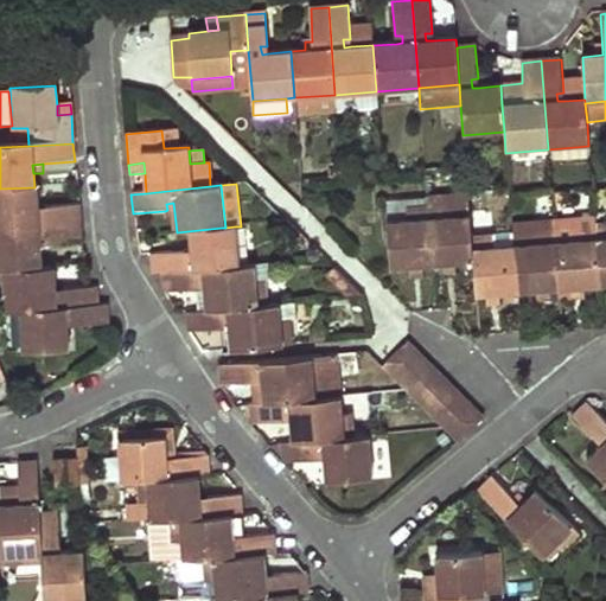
[(0,231),(81,227),(80,208),(45,210),(46,216),(39,217),(38,210),(37,187),(34,187),(0,189),(0,231)]
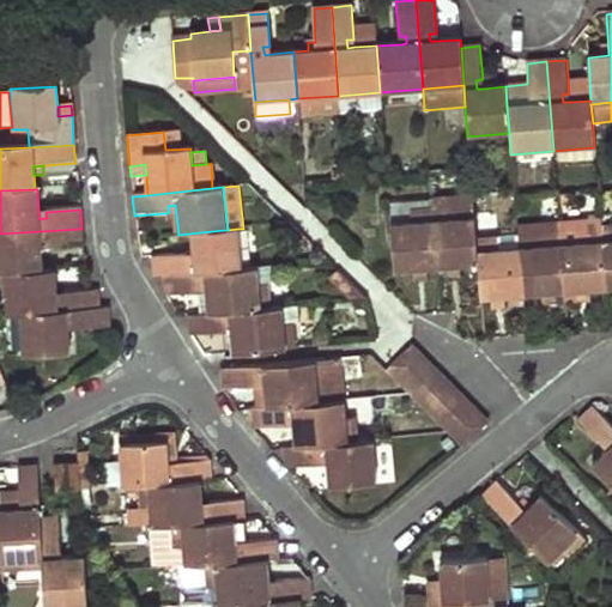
[(472,198),(430,200),(432,223),(473,219),(472,198)]
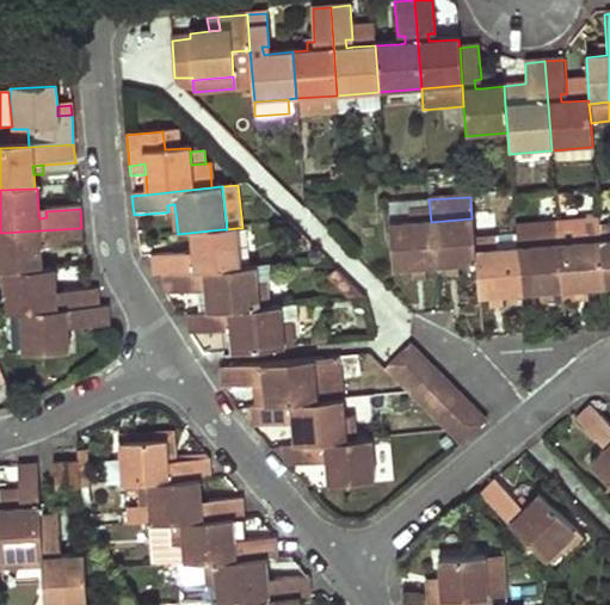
[(429,199),(388,203),(389,226),(431,222),(429,199)]
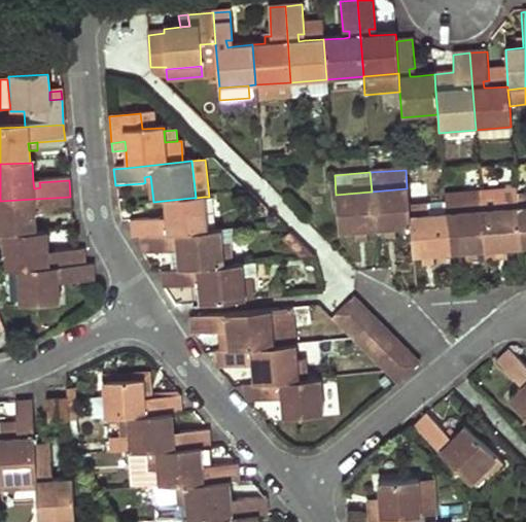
[(153,202),(150,176),(144,177),(145,182),(143,183),(143,189),(147,189),(148,202),(153,202)]
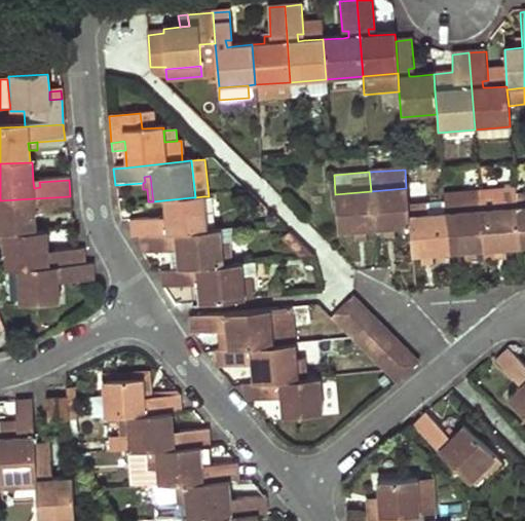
[(408,208),(406,188),(371,191),(374,231),(382,230),(392,230),(409,228),(408,208)]
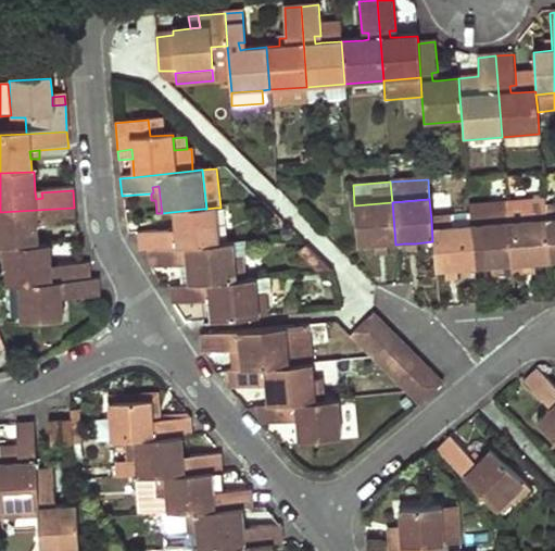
[(544,201),(506,203),(507,214),(525,212),(526,223),(545,221),(544,210),(544,201)]
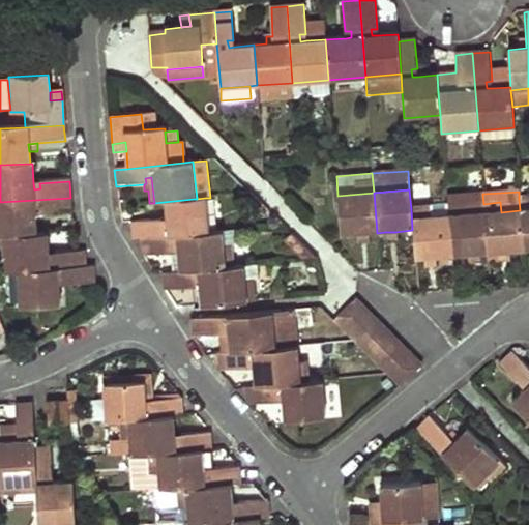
[(377,233),(374,193),(338,196),(341,235),(358,234),(369,233),(377,233)]
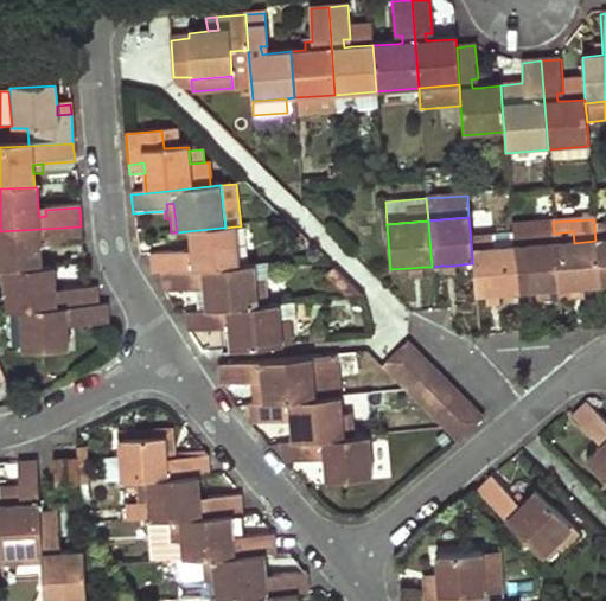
[(82,244),(81,227),(0,231),(0,273),(43,270),(42,248),(40,241),(48,241),(49,247),(82,244)]
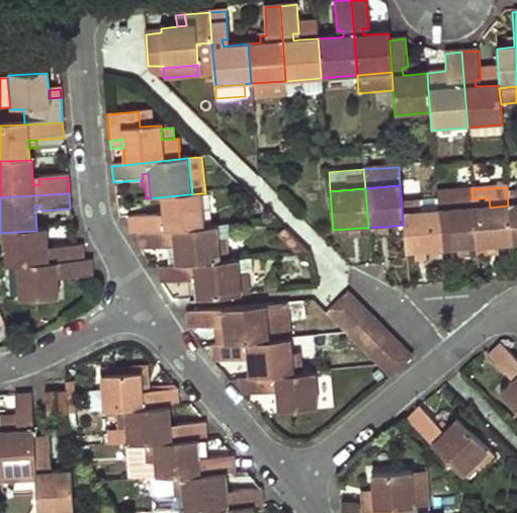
[(203,229),(200,193),(189,194),(160,197),(162,216),(163,221),(156,221),(157,216),(127,219),(128,236),(137,235),(203,229)]
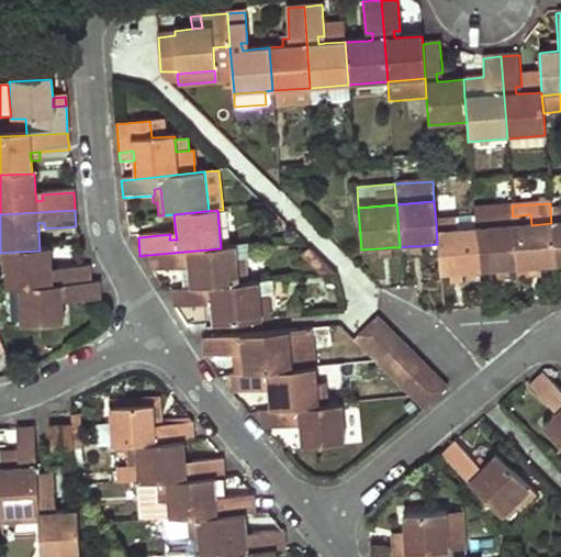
[(560,211),(550,212),(551,223),(560,221),(560,211)]
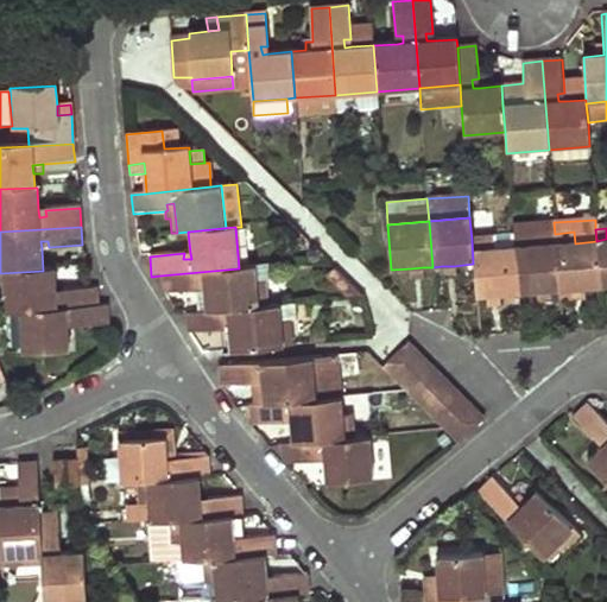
[(600,287),(596,241),(575,244),(574,232),(555,234),(560,291),(568,290),(581,289),(600,287)]
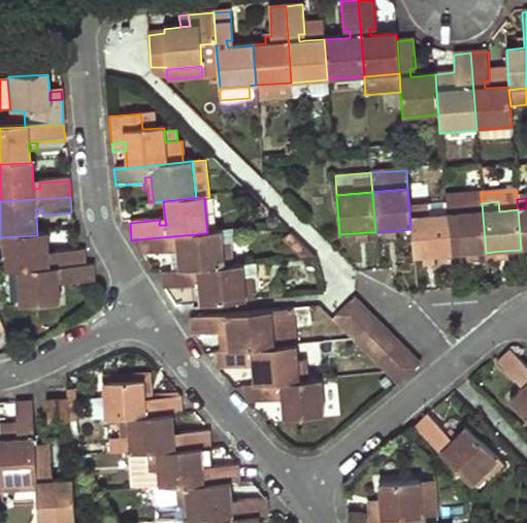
[(486,253),(482,203),(465,203),(465,214),(446,215),(450,255),(466,254),(466,264),(486,263),(486,253)]
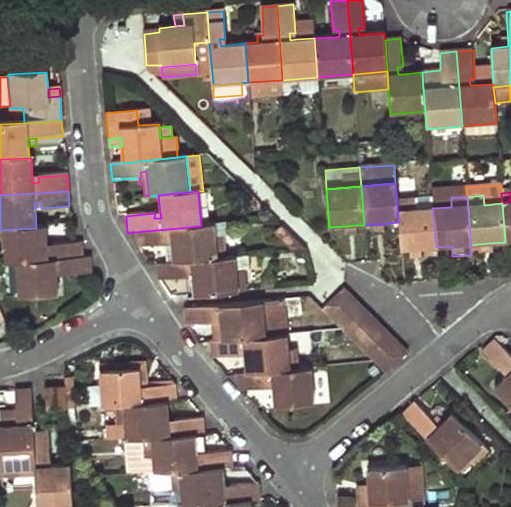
[(436,247),(432,208),(414,210),(414,200),(397,202),(398,222),(401,250),(409,250),(420,249),(436,247)]
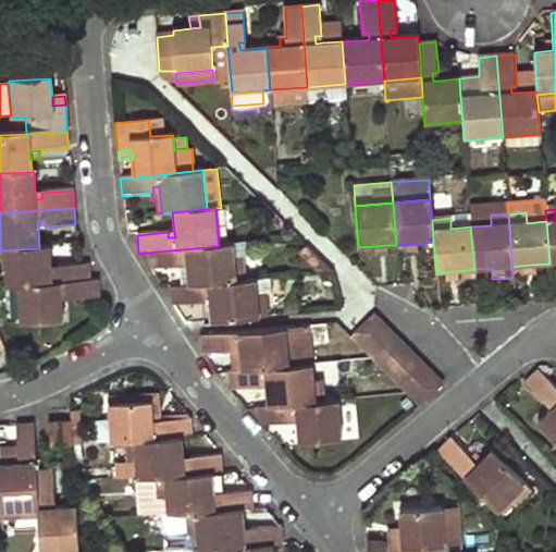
[(555,219),(546,221),(550,264),(555,261),(555,219)]
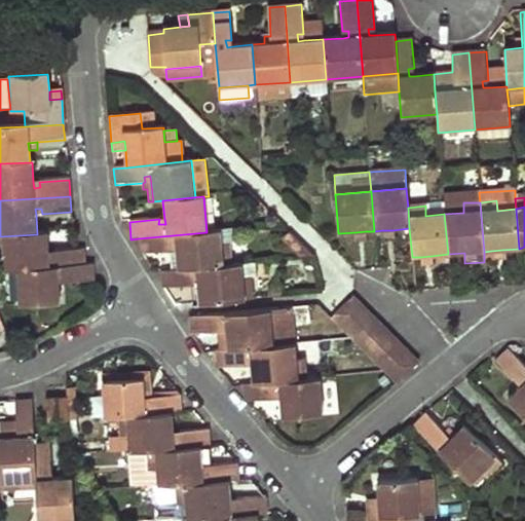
[(220,247),(219,230),(207,232),(139,238),(141,255),(170,252),(169,247),(176,247),(176,252),(178,270),(231,265),(229,246),(220,247)]
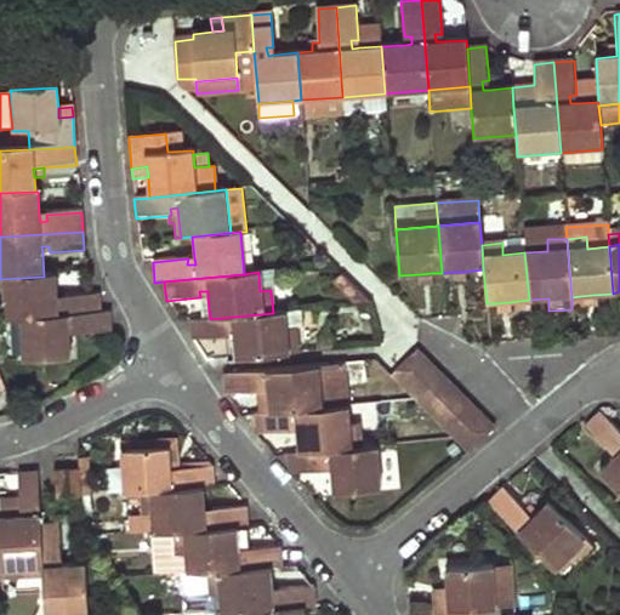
[(465,283),(464,272),(451,272),(451,285),(465,283)]
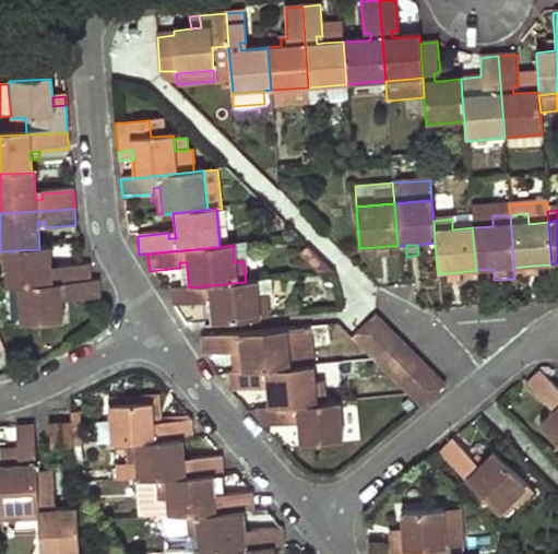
[(389,258),(389,246),(378,247),(379,259),(389,258)]
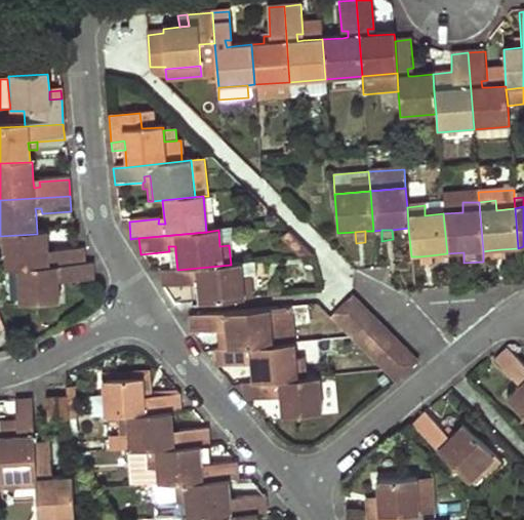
[(47,252),(46,233),(37,234),(0,236),(0,255),(4,255),(5,271),(16,270),(84,266),(83,250),(76,250),(54,252),(55,257),(48,258),(47,252)]
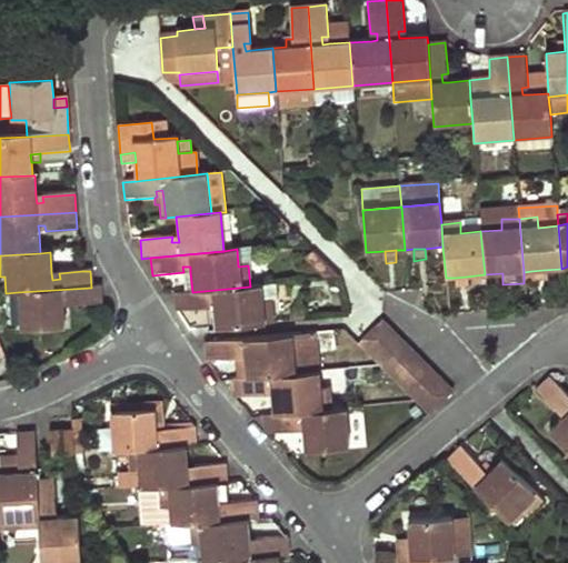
[(545,281),(544,270),(531,271),(524,272),(524,283),(545,281)]
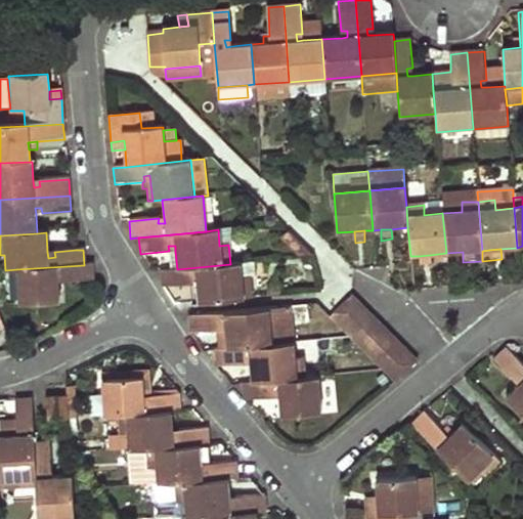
[(429,264),(430,255),(419,256),(419,265),(429,264)]
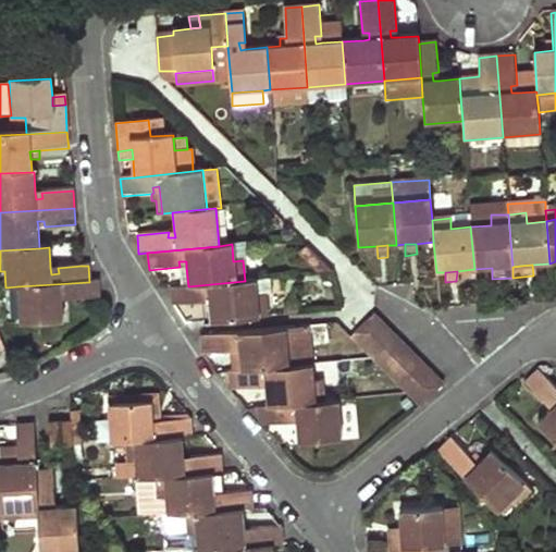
[(99,298),(98,281),(89,282),(17,286),(20,324),(63,321),(61,302),(61,295),(68,295),(69,301),(99,298)]
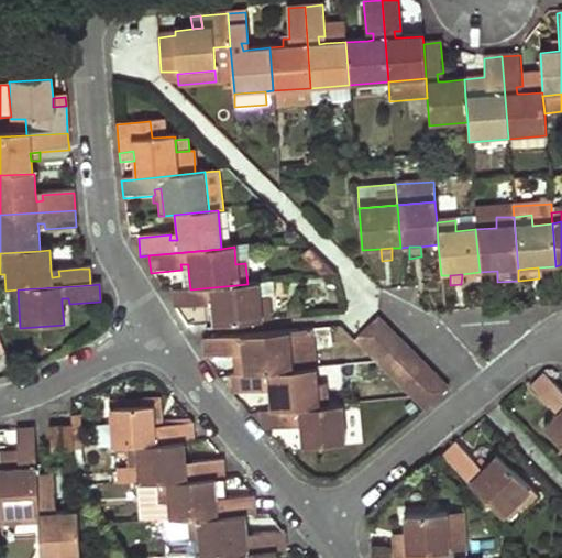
[(260,301),(257,284),(248,284),(190,290),(173,292),(175,310),(205,307),(204,302),(211,299),(211,306),(213,326),(271,320),(268,299),(260,301)]
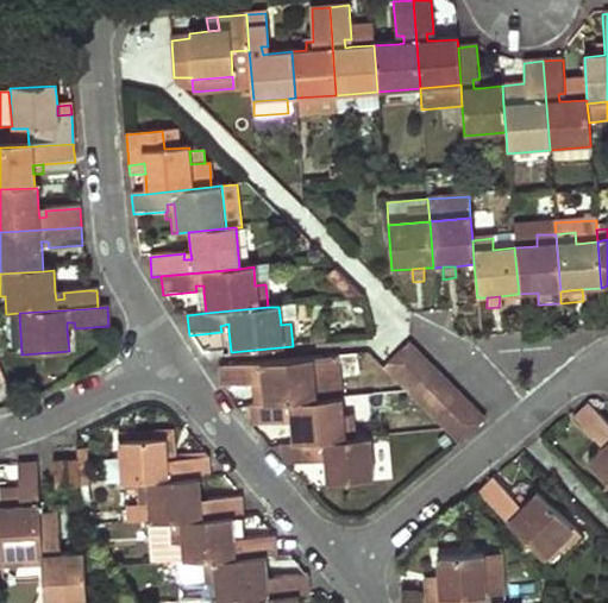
[(420,357),(408,344),(382,369),(395,382),(420,357)]
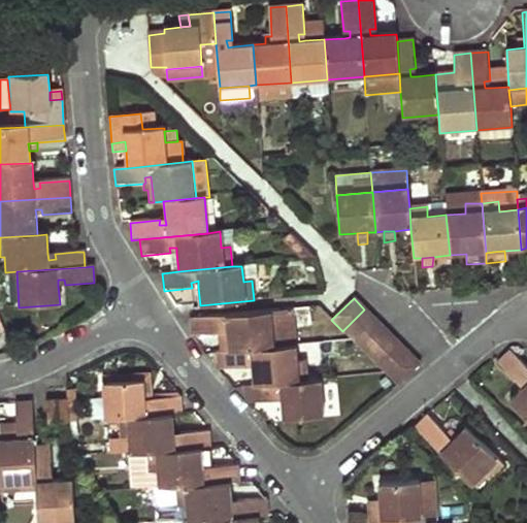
[(375,320),(364,309),(342,331),(354,341),(375,320)]
